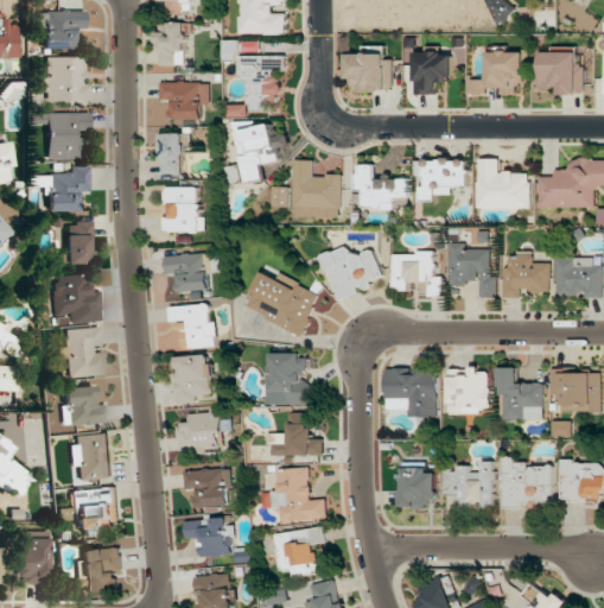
[(154,0),(156,2),(163,1),(163,14),(191,13),(190,0),(154,0)]
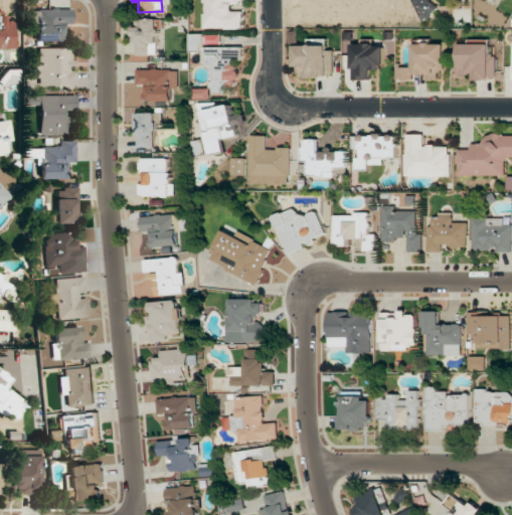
[(240,28),(240,12),(229,12),(229,3),(240,3),(240,0),(201,0),(201,3),(202,3),(202,28),(240,28)]
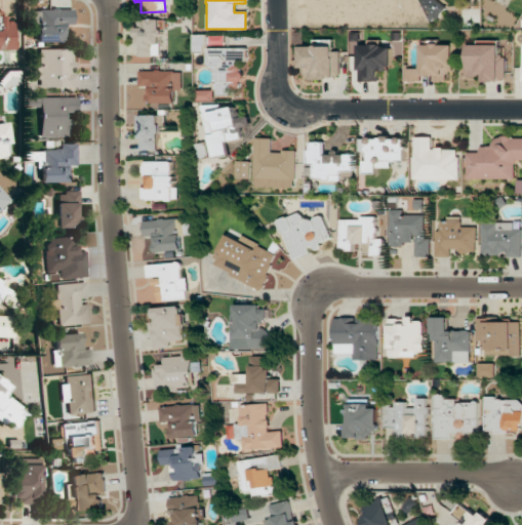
[(32,43),(62,42),(61,25),(70,25),(70,8),(31,10),(32,43)]
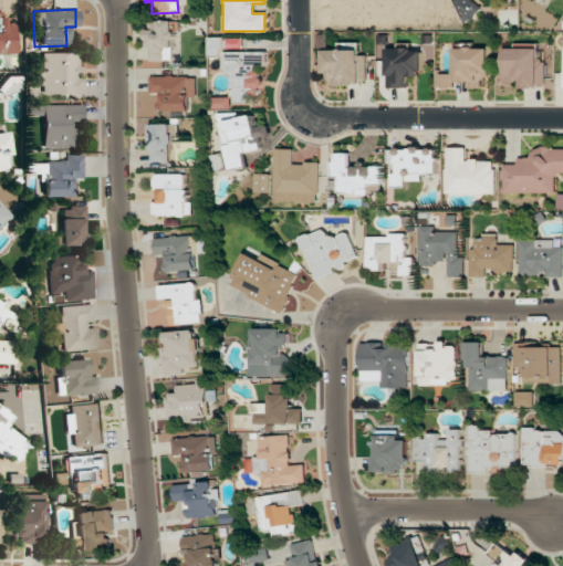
[(0,53),(12,54),(12,23),(2,23),(2,14),(0,14),(0,53)]
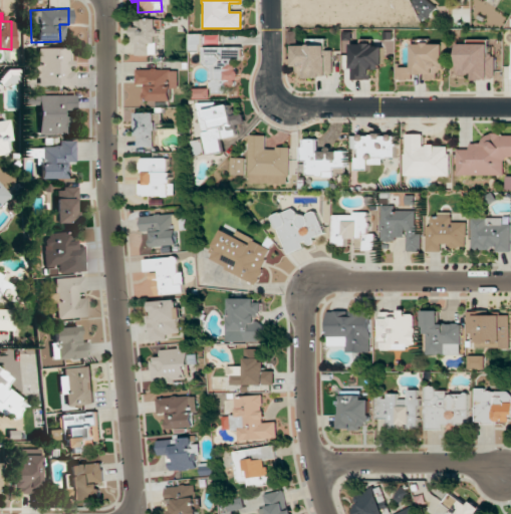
[(132,55),(154,55),(155,44),(159,44),(160,19),(132,19),(132,55)]
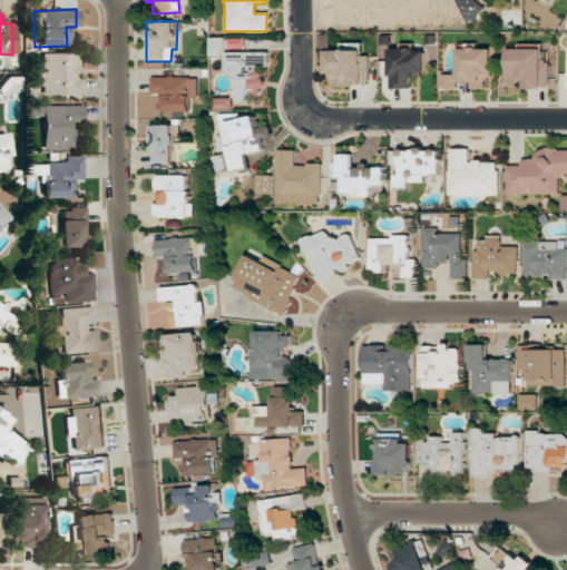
[(455,75),(438,75),(438,88),(455,88),(455,82),(469,82),(469,88),(489,89),(489,48),(456,48),(455,75)]
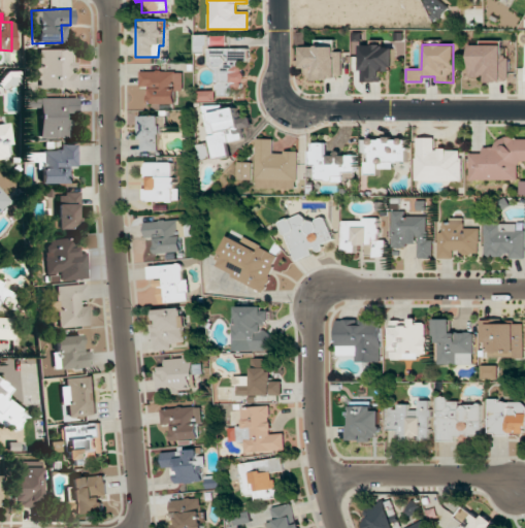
[(500,44),(467,45),(468,77),(483,76),(483,83),(505,81),(505,58),(500,58),(500,44)]
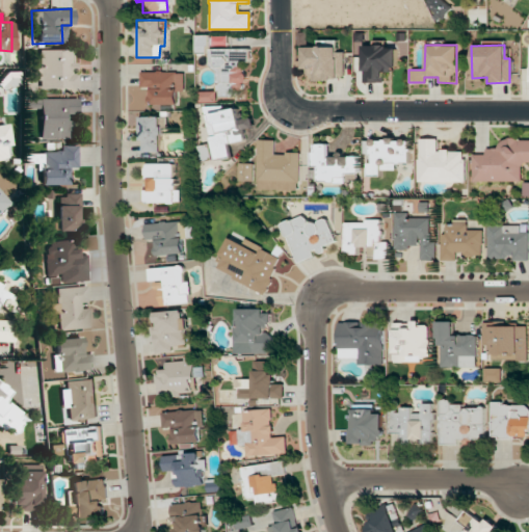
[(394,46),(361,46),(362,83),(381,82),(381,73),(394,73),(394,46)]
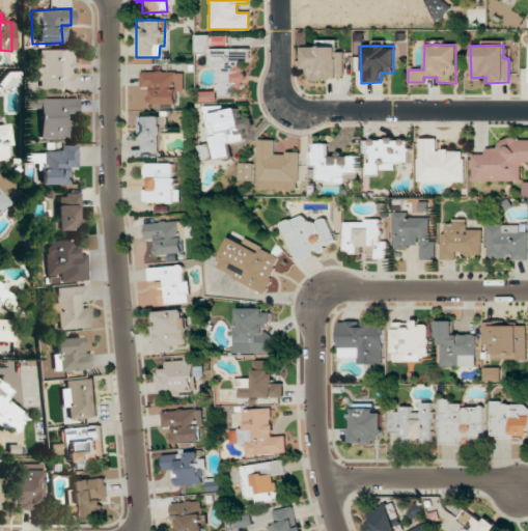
[(342,49),(302,48),(301,79),(341,79),(342,49)]
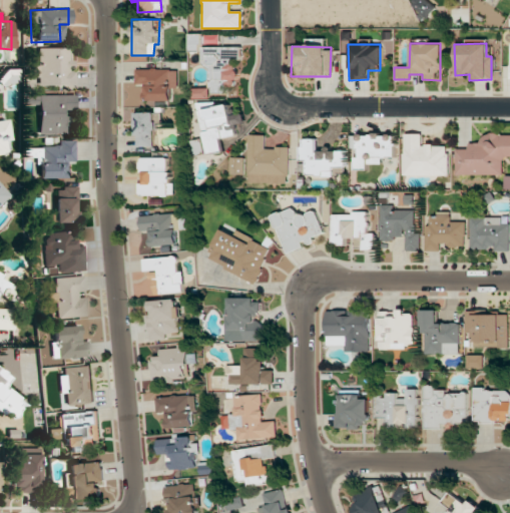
[(239,47),(200,47),(200,65),(207,65),(208,94),(225,93),(224,80),(234,80),(234,60),(239,60),(239,47)]
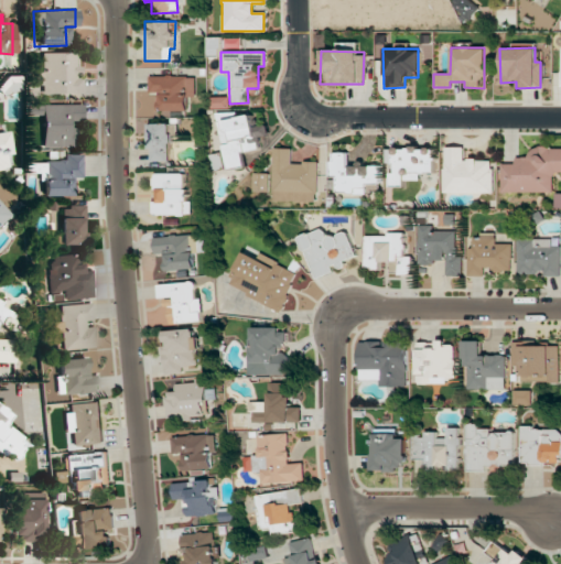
[(72,53),(38,53),(39,72),(32,72),(32,85),(39,85),(39,94),(79,94),(78,78),(73,78),(72,53)]
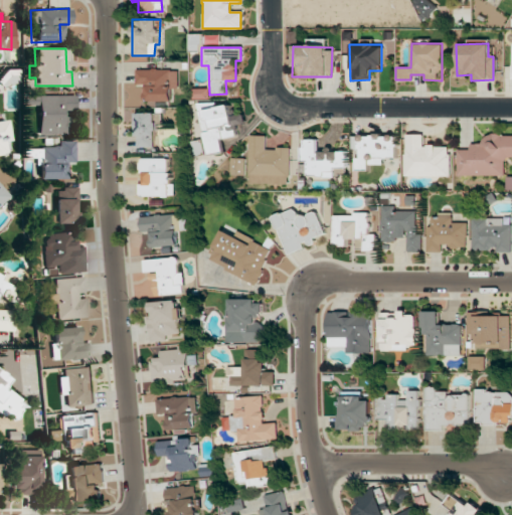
[(16,69),(0,69),(0,84),(16,84),(16,69)]
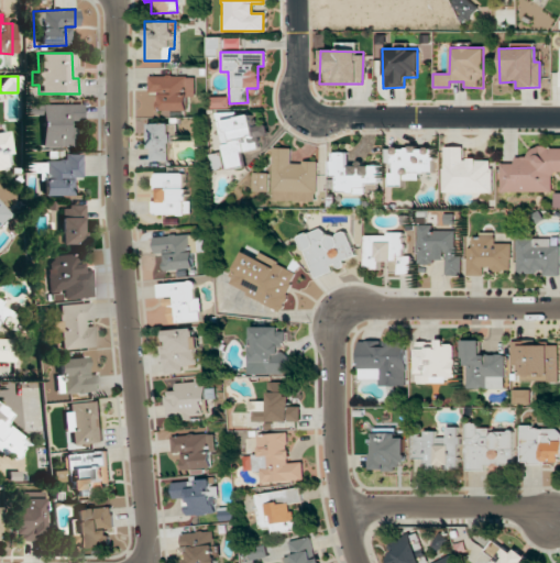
[(191,76),(146,76),(146,92),(156,92),(157,111),(185,110),(185,97),(191,97),(191,76)]
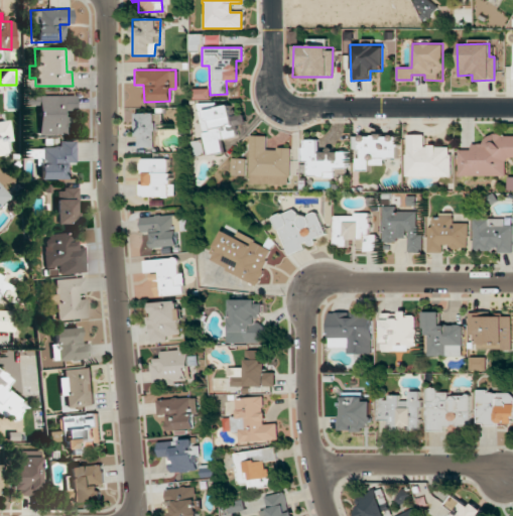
[(209,89),(191,89),(191,99),(209,99),(209,89)]
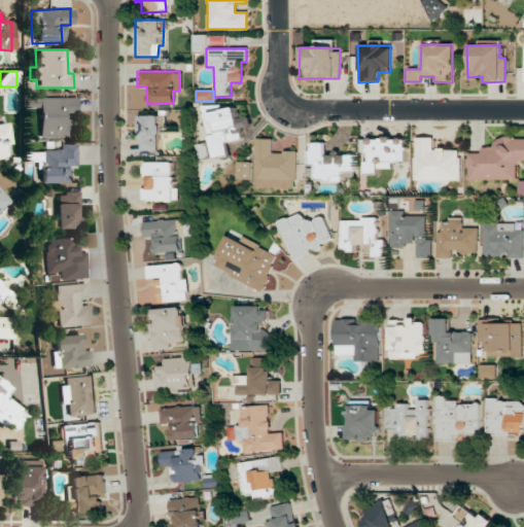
[(37,138),(66,138),(65,113),(74,113),(74,97),(23,99),(23,108),(36,107),(37,138)]
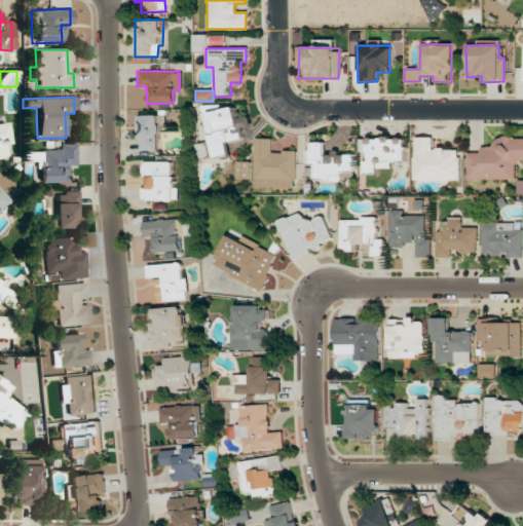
[(209,158),(226,156),(224,142),(238,140),(234,107),(220,109),(219,104),(201,106),(209,158)]
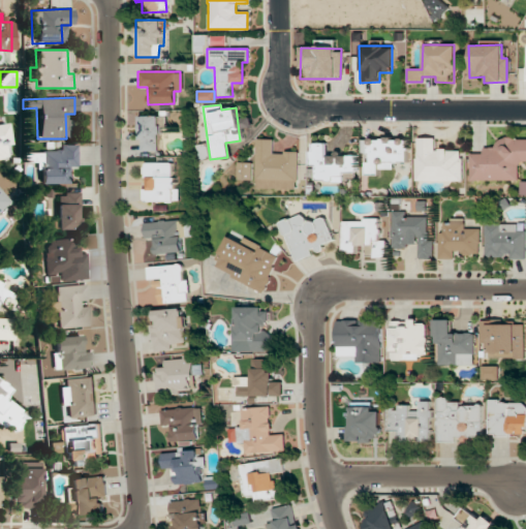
[(138,116),(138,151),(157,151),(157,126),(163,126),(163,116),(138,116)]
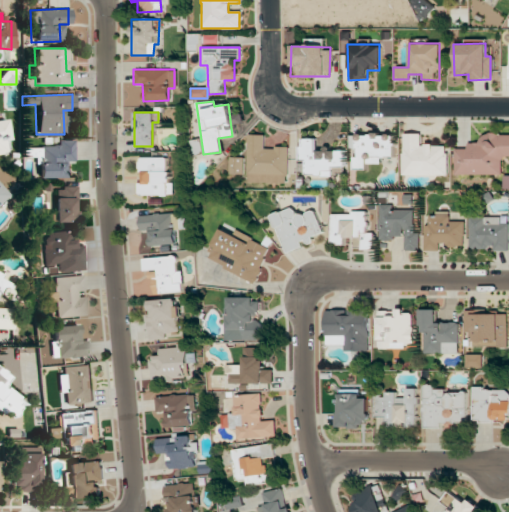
[(0,153),(8,152),(3,119),(0,119),(0,153)]
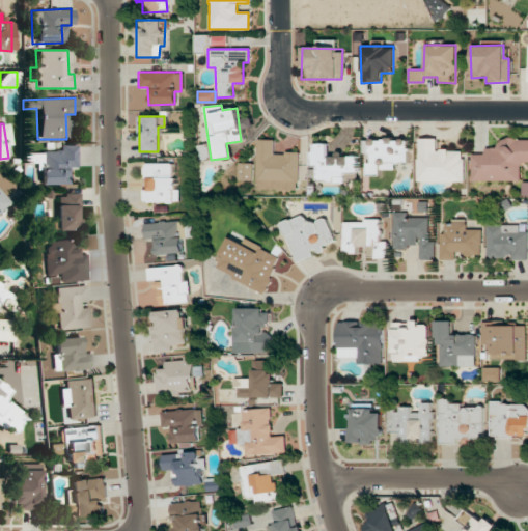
[(435,139),(417,138),(416,182),(461,183),(462,150),(435,150),(435,139)]
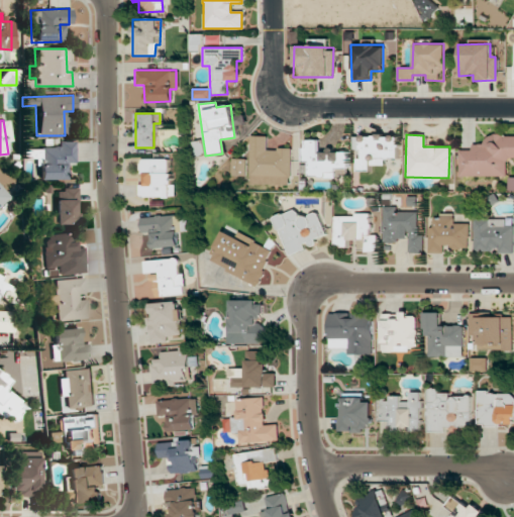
[(288,185),(289,148),(265,148),(265,136),(248,135),(247,184),(288,185)]
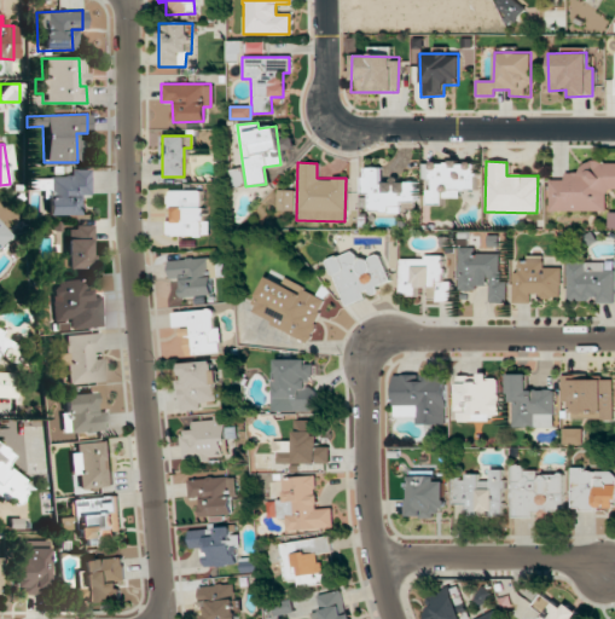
[(421,163),(422,180),(430,179),(431,190),(425,190),(425,206),(440,204),(440,198),(458,197),(458,189),(474,189),(474,162),(421,163)]
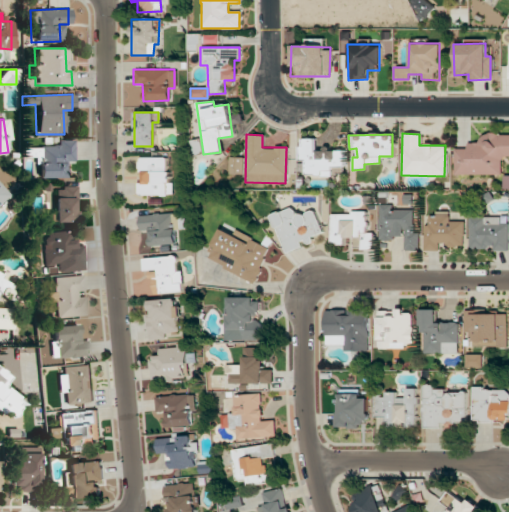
[(500,175),(500,156),(508,156),(508,134),(478,134),(478,143),(466,143),(466,149),(453,149),(453,175),(500,175)]
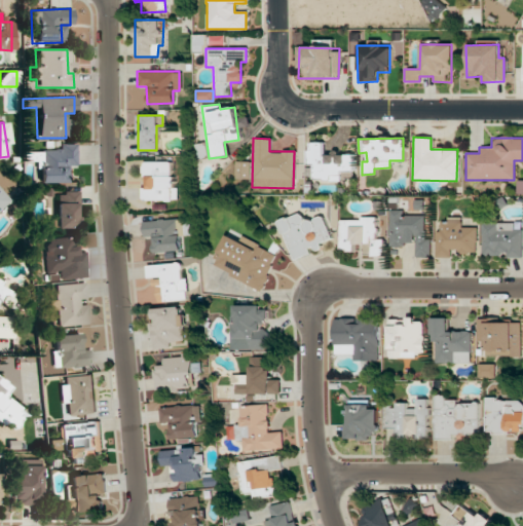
[(352,172),(351,154),(323,155),(322,142),(305,143),(306,165),(311,164),(311,181),(340,180),(339,173),(352,172)]
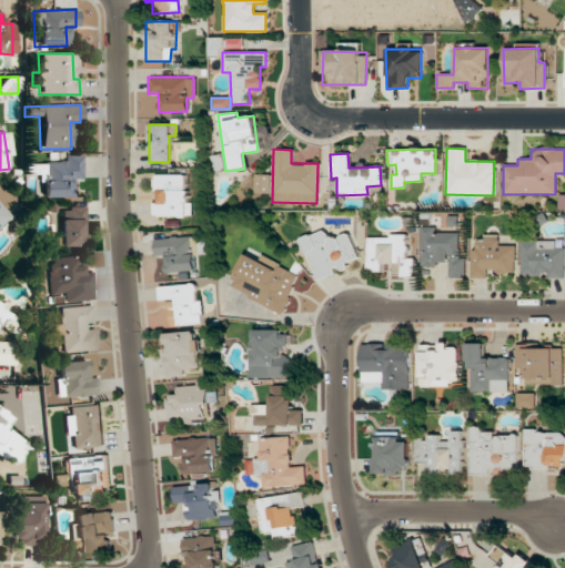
[(79,155),(62,155),(62,163),(39,163),(39,198),(69,198),(69,179),(80,179),(79,155)]
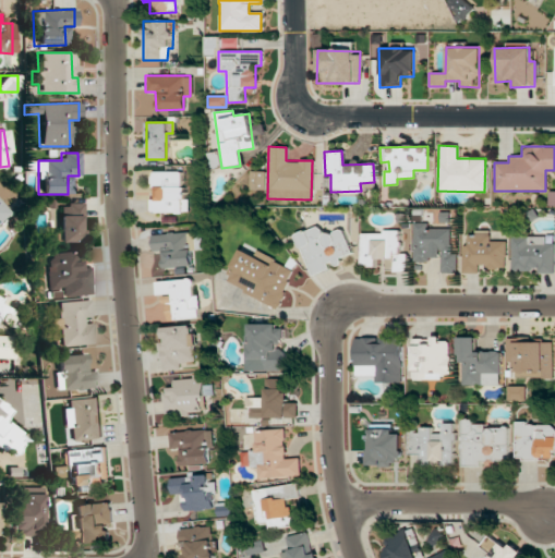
[(180,171),(152,171),(152,201),(147,201),(147,213),(184,213),(184,199),(180,199),(180,171)]
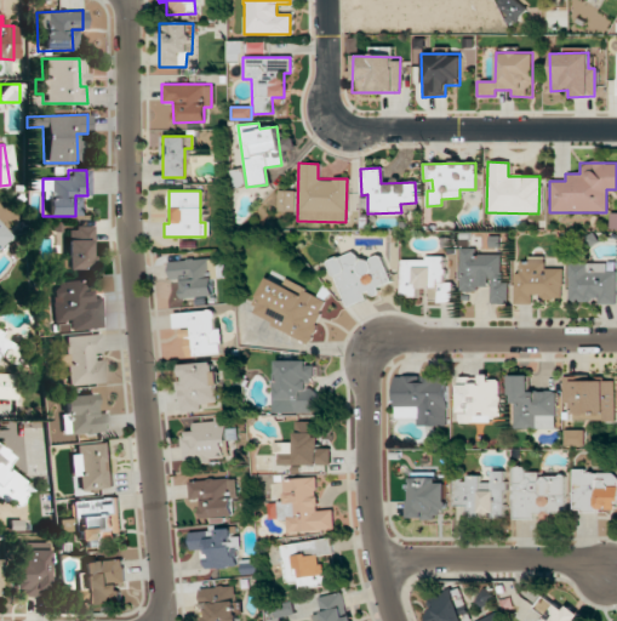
[(292,211),(292,191),(275,191),(275,211),(292,211)]
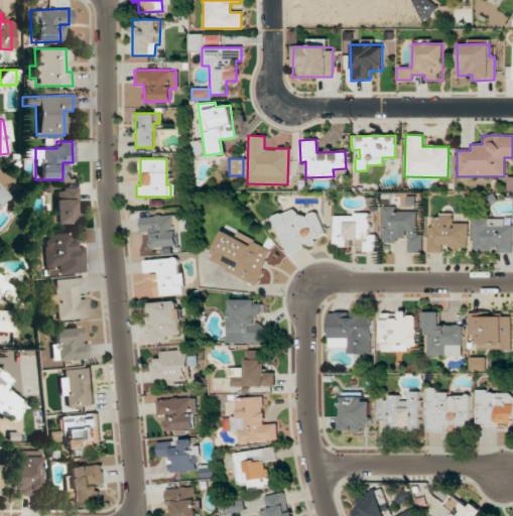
[(0,204),(8,197),(0,187),(0,204)]
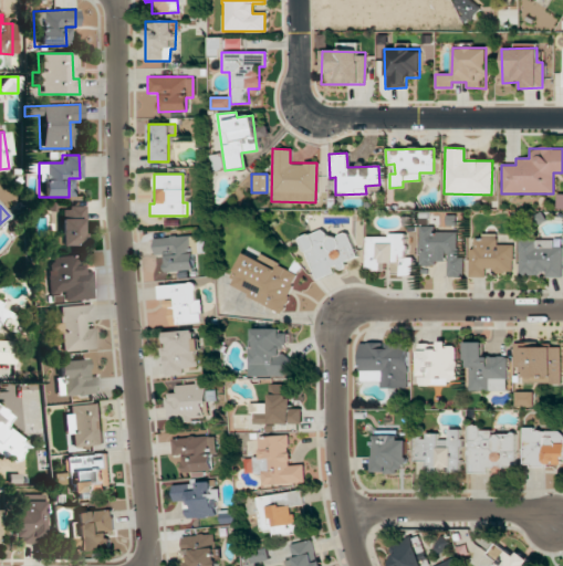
[(58,207),(58,234),(53,234),(53,244),(81,245),(82,208),(58,207)]
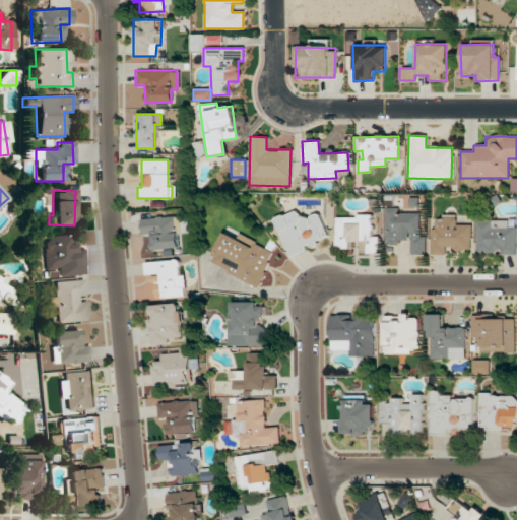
[(409,255),(423,255),(423,235),(418,236),(417,213),(395,213),(395,207),(383,207),(383,243),(408,243),(409,255)]
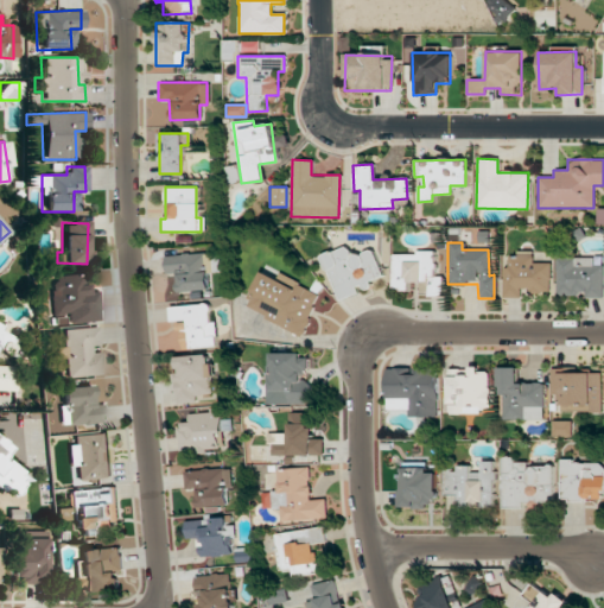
[(337,301),(361,291),(358,287),(382,278),(370,248),(349,257),(344,245),(319,255),(337,301)]
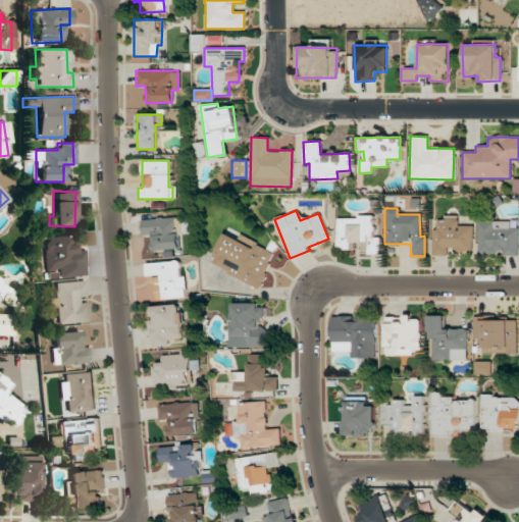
[(431,256),(447,255),(447,248),(457,248),(457,251),(471,251),(471,225),(457,225),(457,215),(444,216),(444,220),(435,220),(435,230),(431,230),(431,256)]
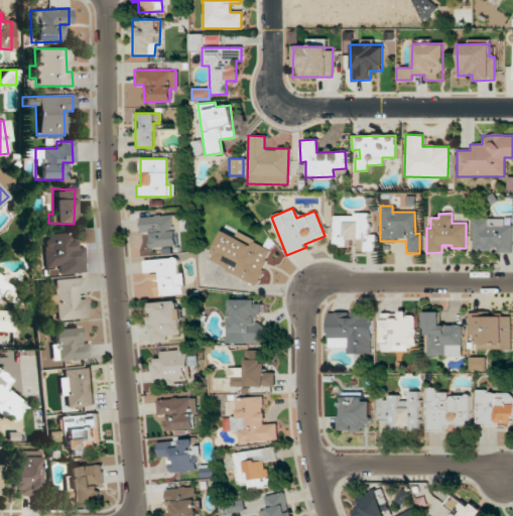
[(151,249),(175,246),(170,214),(137,218),(140,233),(148,232),(151,249)]
